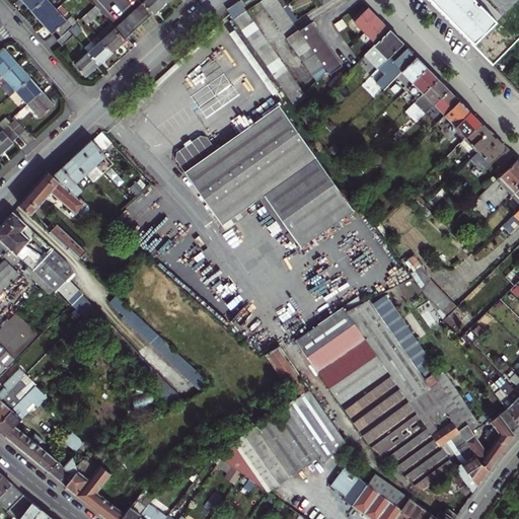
[(23,0),(29,7),(34,13),(49,1),(49,0),(23,0)]
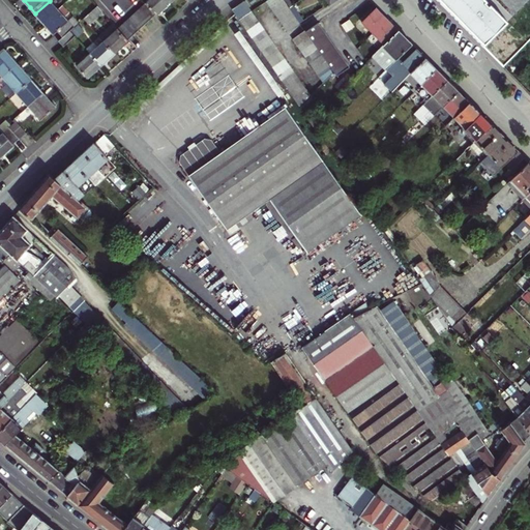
[(154,0),(151,3),(158,11),(162,15),(169,8),(176,1),(174,0),(154,0)]
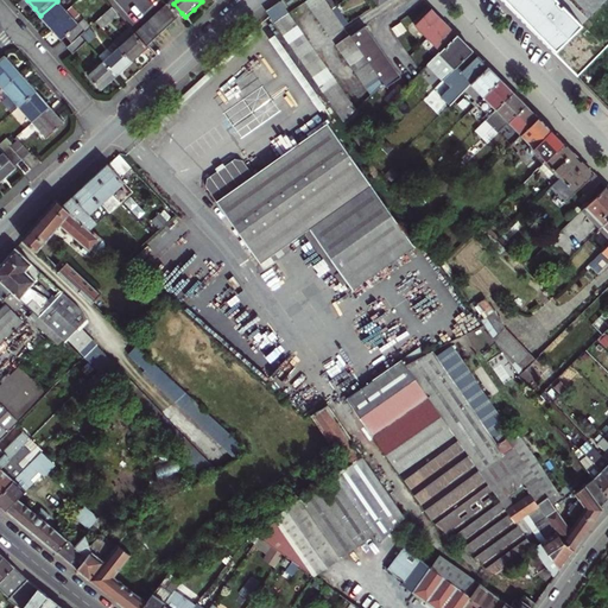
[(344,121),(358,109),(283,0),(280,0),(267,8),(344,121)]
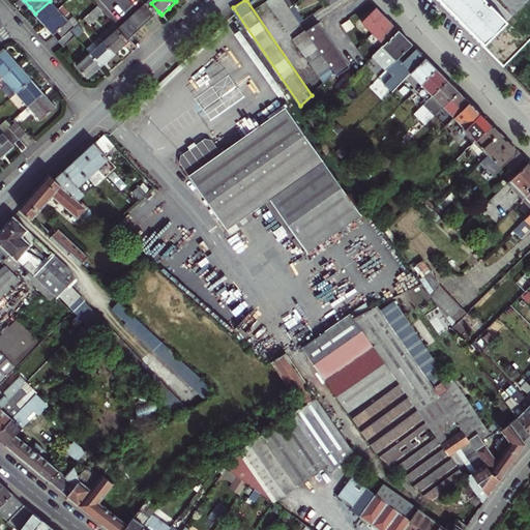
[(267,0),(288,32),(300,24),(284,0),(267,0)]
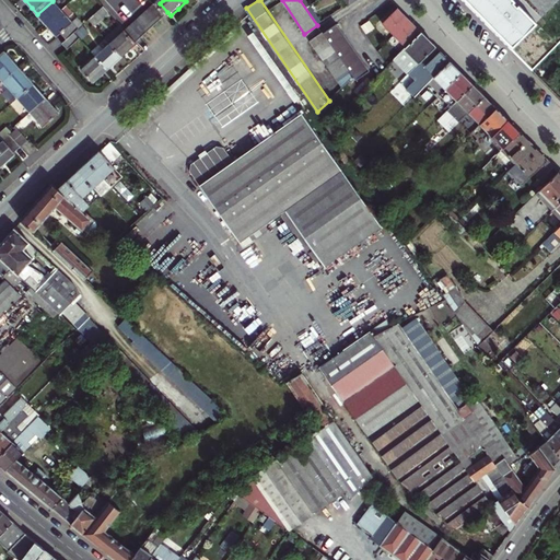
[(307,0),(300,0),(317,25),(323,22),(307,0)]
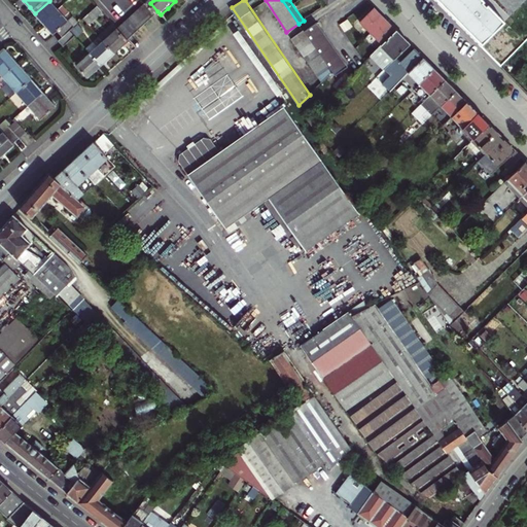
[(434,0),(481,44),(504,22),(482,0),(434,0)]
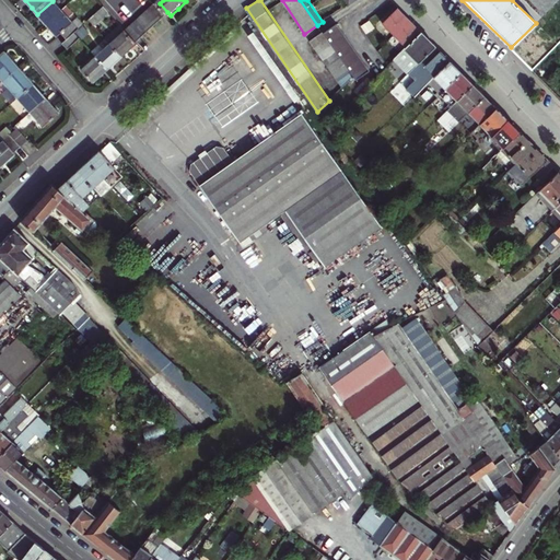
[(53,1),(37,14),(43,20),(48,26),(63,13),(53,1)]
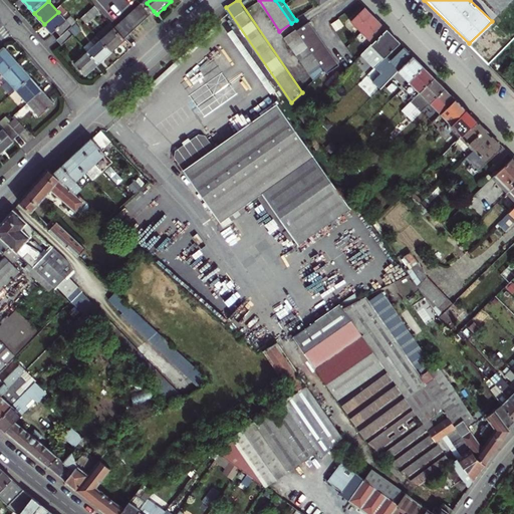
[(118,26),(127,35),(154,11),(147,3),(145,1),(118,26)]
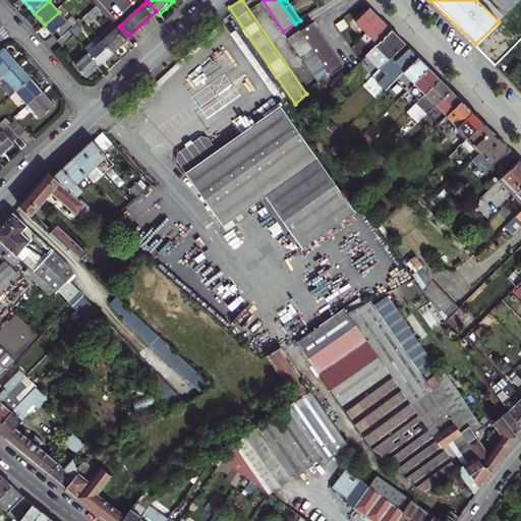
[(101,4),(87,17),(92,22),(106,10),(101,4)]
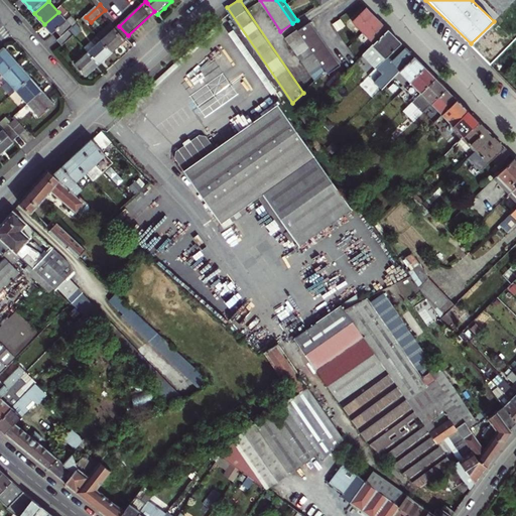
[(58,12),(44,24),(52,32),(55,35),(59,32),(63,37),(74,28),(78,24),(62,7),(58,12)]
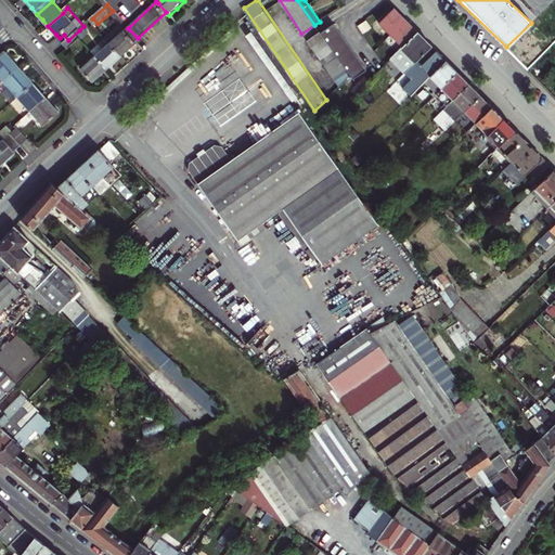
[(404,47),(418,33),(421,30),(407,17),(397,8),(381,23),(404,47)]
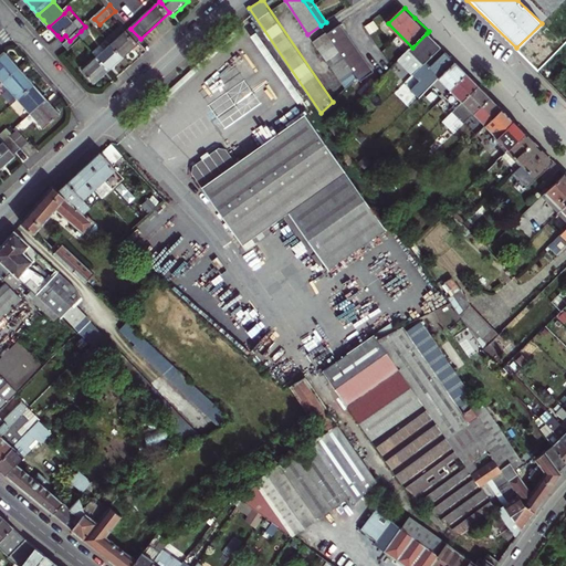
[(377,28),(371,21),(365,25),(370,32),(377,28)]
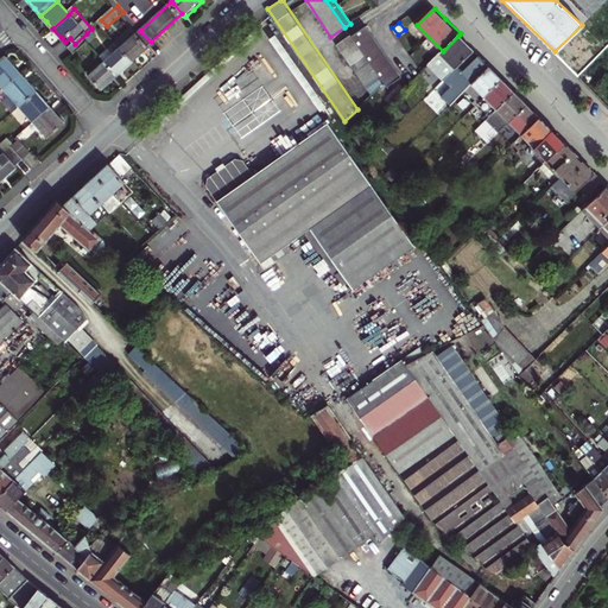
[(120,40),(125,46),(138,61),(145,54),(154,45),(151,42),(140,31),(137,26),(120,40)]
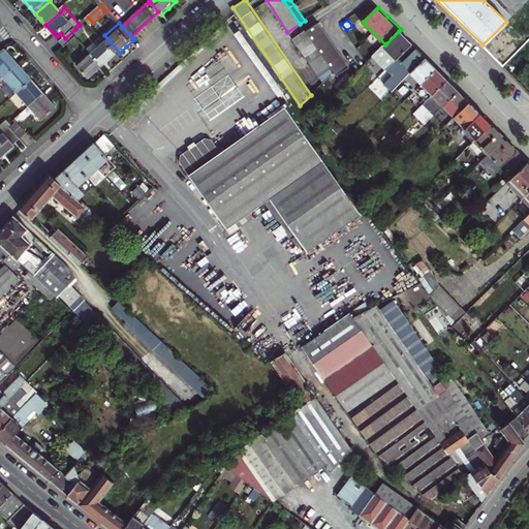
[(349,69),(319,25),(307,33),(334,72),(337,78),(349,69)]
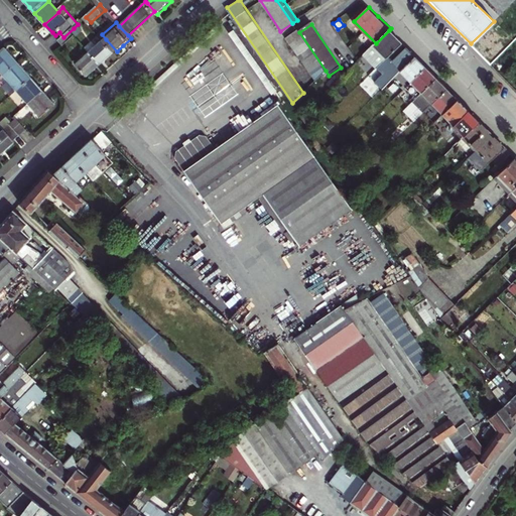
[(236,27),(231,31),(277,98),(282,94),(236,27)]
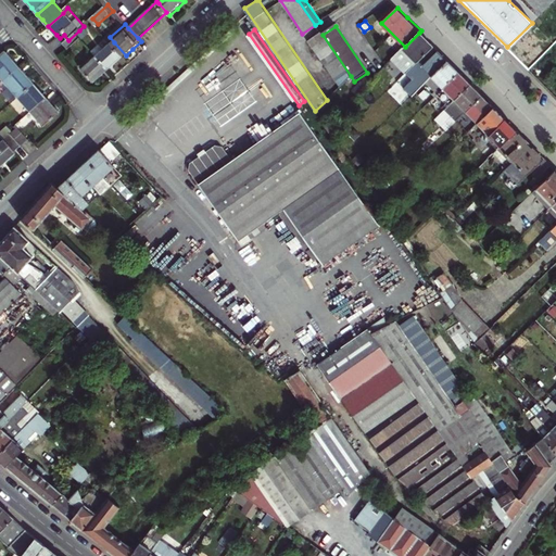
[(68,40),(65,43),(71,50),(76,45),(80,49),(88,41),(79,30),(68,40)]
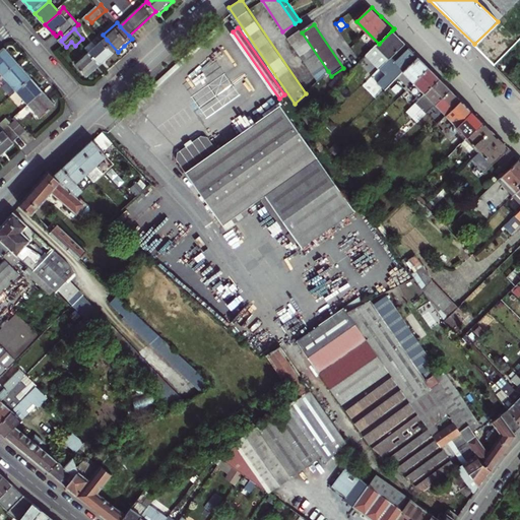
[(328,71),(302,33),(300,29),(287,38),(318,81),(328,71)]
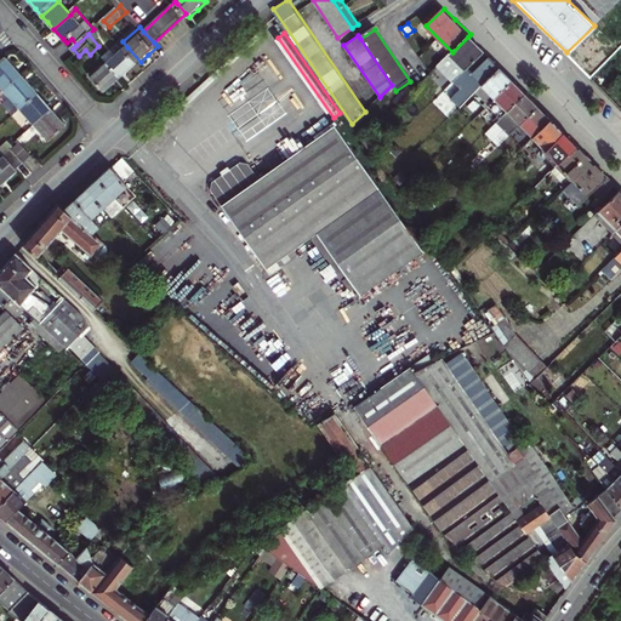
[(471,66),(484,52),(476,44),(468,36),(453,52),(437,67),(453,83),(471,66)]
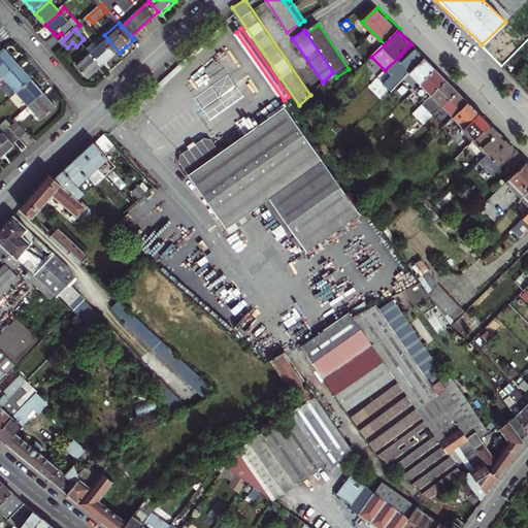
[(91,46),(96,52),(106,64),(112,59),(120,53),(108,40),(103,44),(99,39),(91,46)]
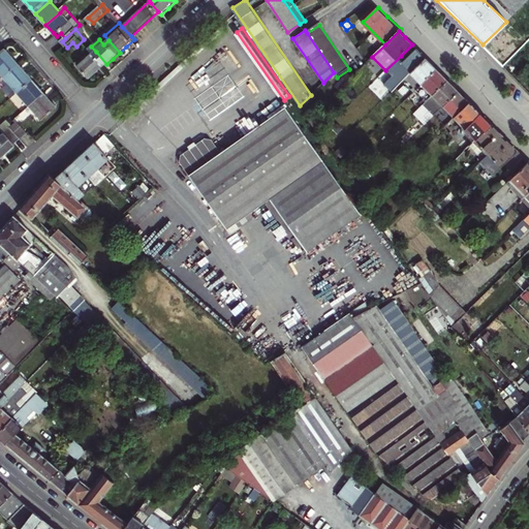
[(400,83),(427,57),(421,50),(413,43),(412,44),(401,56),(404,59),(404,61),(407,64),(399,72),(398,71),(387,81),(395,88),(400,83)]
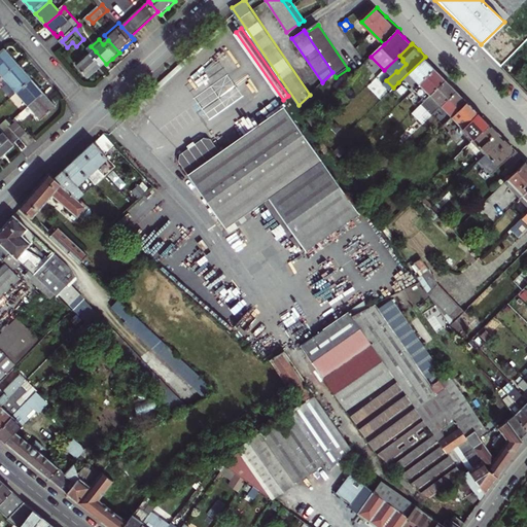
[(9,73),(24,60),(16,53),(9,44),(0,53),(0,62),(1,64),(0,65),(0,78),(2,80),(9,73)]
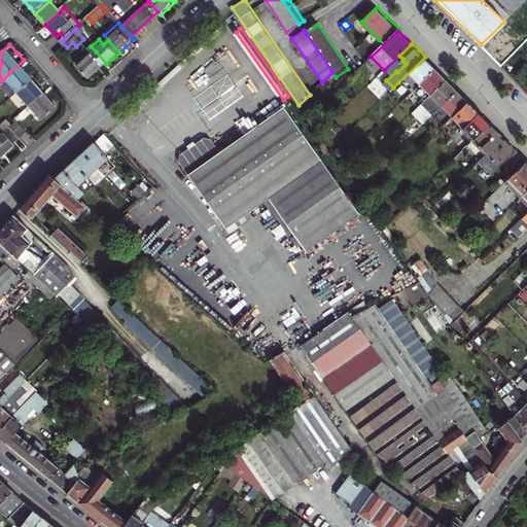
[(96,51),(81,64),(93,76),(100,70),(106,64),(96,51)]
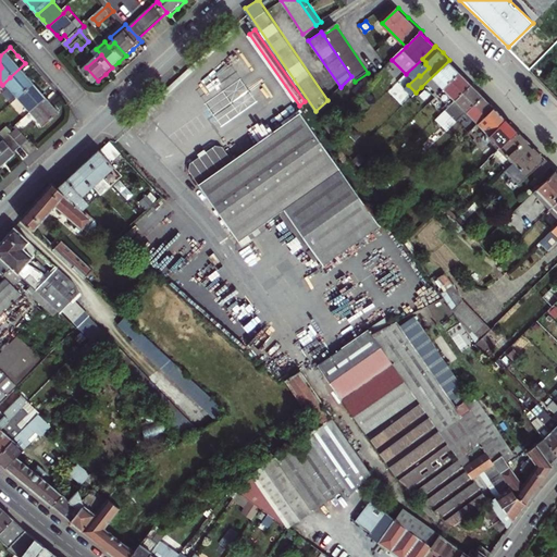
[(445,88),(461,72),(456,65),(449,60),(421,87),(425,93),(432,86),(438,94),(445,88)]
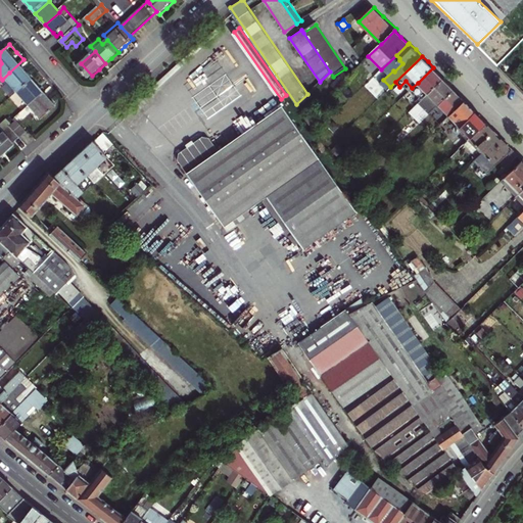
[(24,88),(38,75),(30,66),(24,59),(9,73),(24,88)]
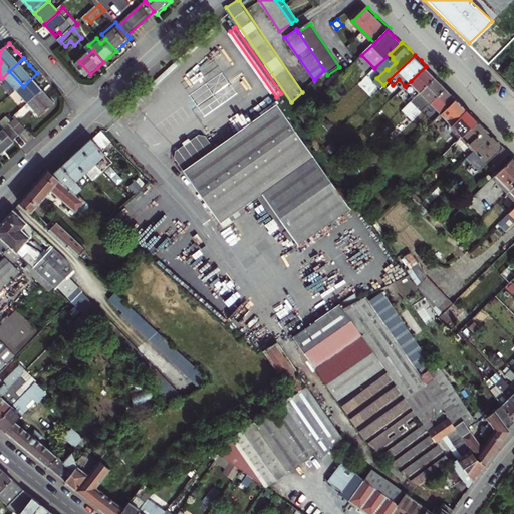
[(421,91),(437,76),(431,71),(426,66),(411,81),(421,91)]
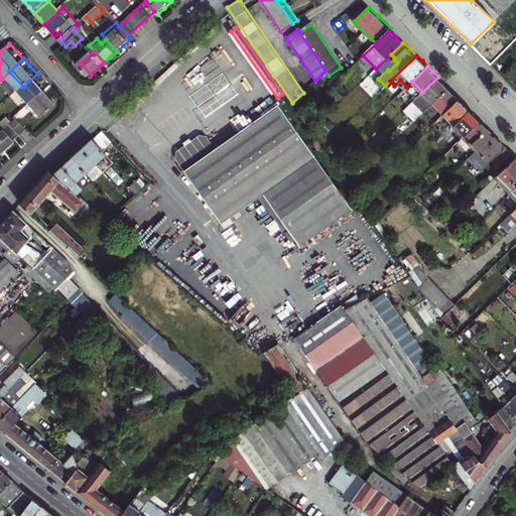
[(30,104),(48,87),(42,80),(37,74),(23,87),(18,91),(30,104)]
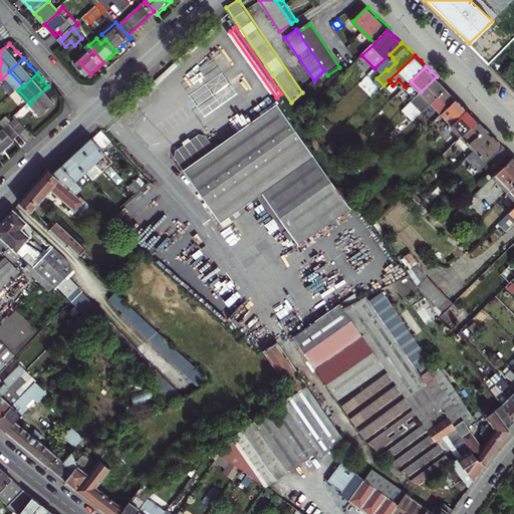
[(431,102),(446,87),(442,82),(437,76),(421,91),(413,100),(423,110),(431,102)]
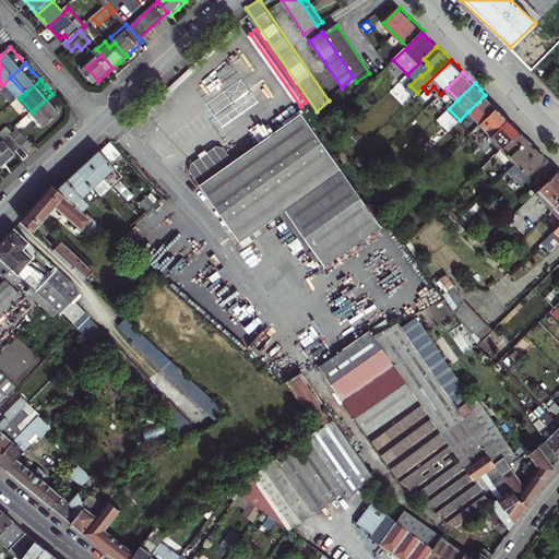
[(59,100),(52,94),(33,113),(38,118),(44,114),(51,121),(64,108),(59,100)]
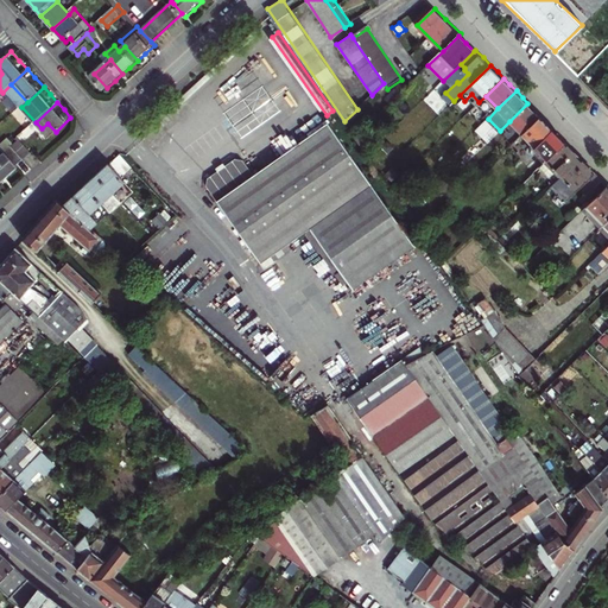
[(523,133),(540,115),(533,109),(527,103),(510,121),(523,133)]
